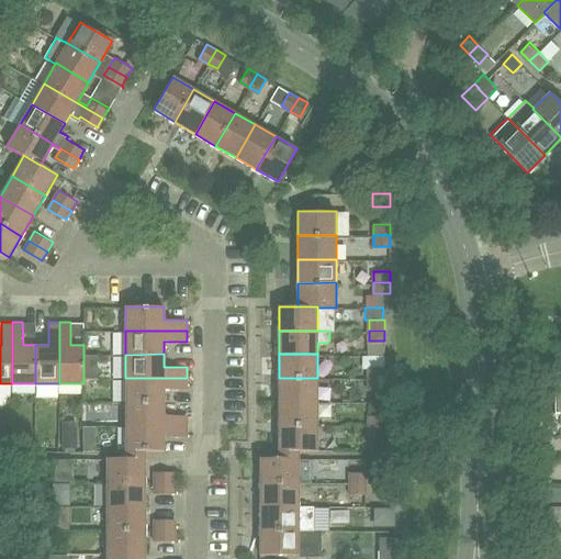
[(369,367),(369,378),(384,378),(384,367),(369,367)]
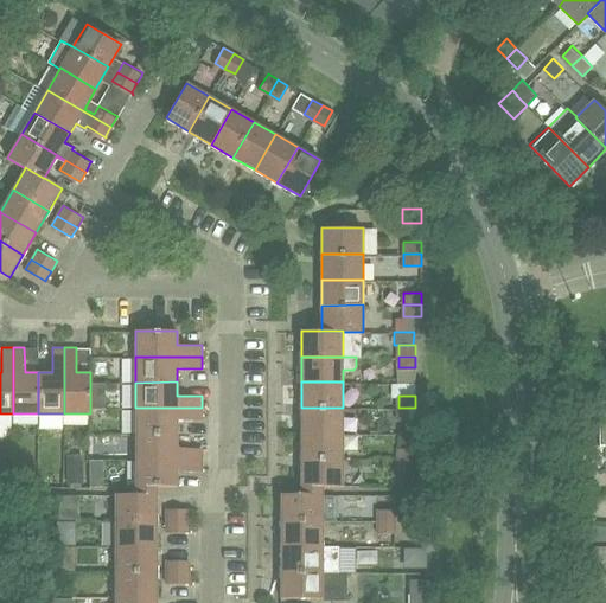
[(90,398),(90,408),(104,408),(104,398),(90,398)]
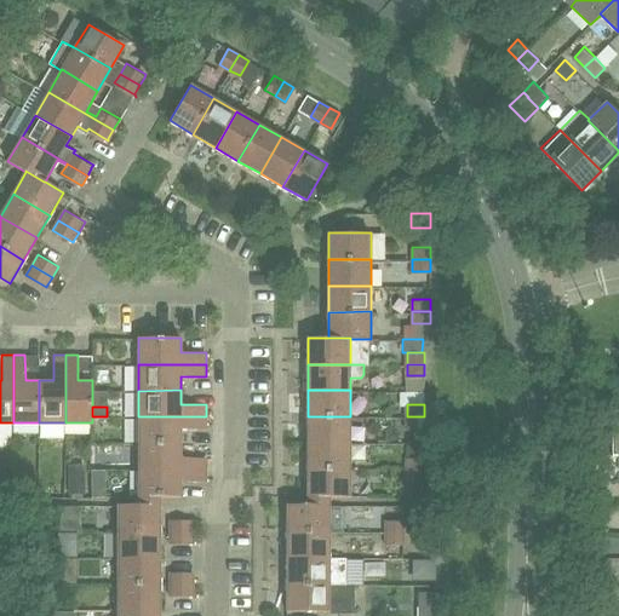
[(181,443),(181,429),(206,429),(206,416),(138,416),(138,443),(181,443)]
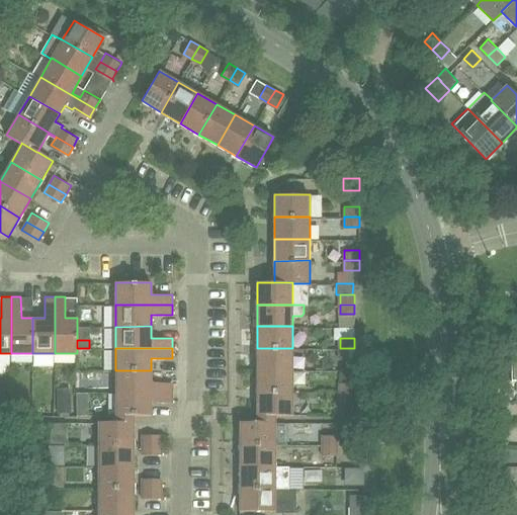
[(292,370),(292,348),(257,348),(257,370),(292,370)]
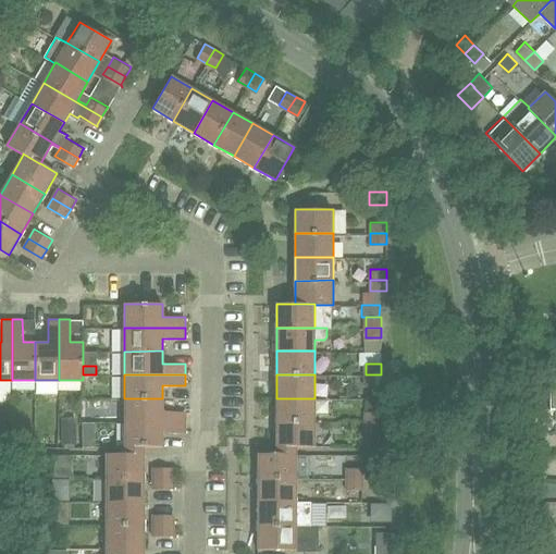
[(381,385),(381,374),(366,374),(366,385),(381,385)]
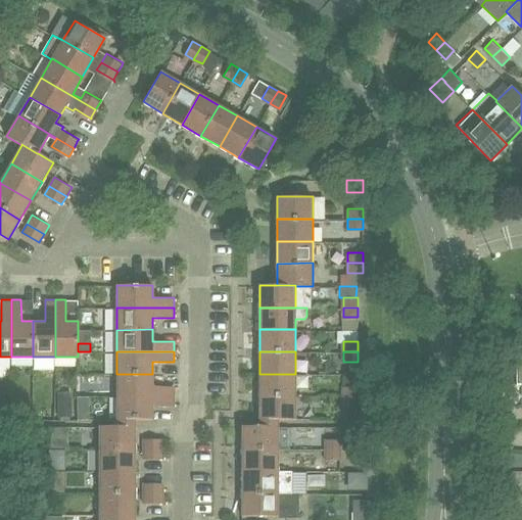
[(174,395),(174,385),(152,385),(152,374),(116,374),(117,395),(174,395)]
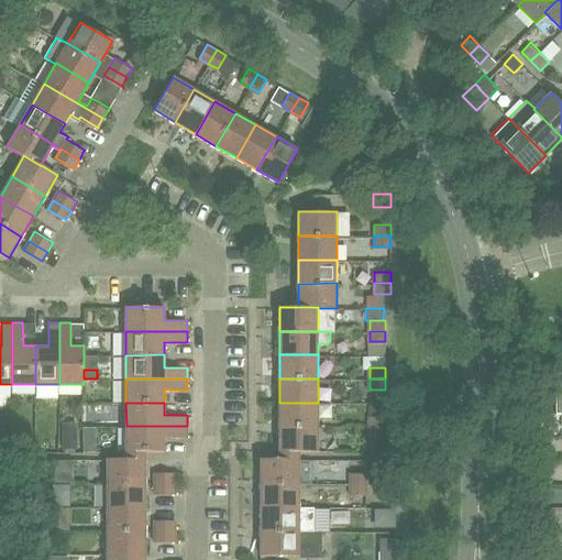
[(318,426),(318,403),(279,403),(279,426),(318,426)]
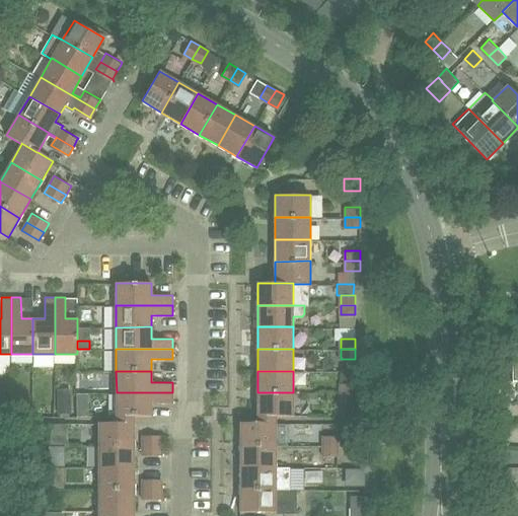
[(341,382),(341,392),(355,392),(355,382),(341,382)]
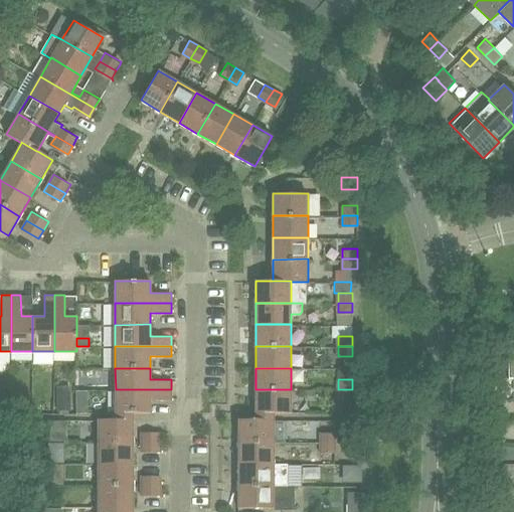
[(86,412),(86,389),(75,389),(75,412),(86,412)]
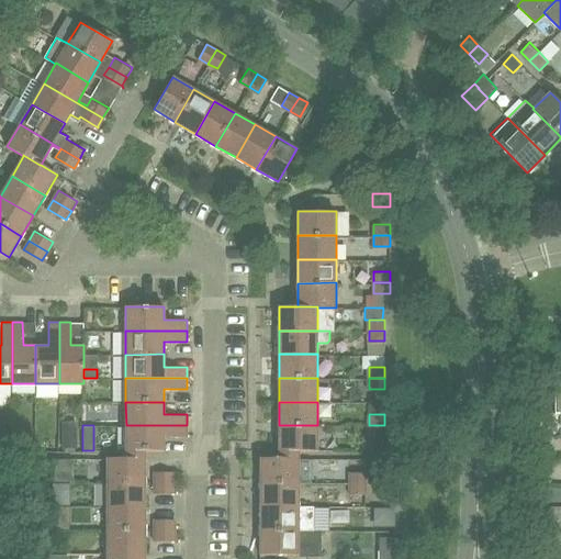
[(164,449),(164,436),(187,436),(187,425),(126,425),(126,449),(164,449)]
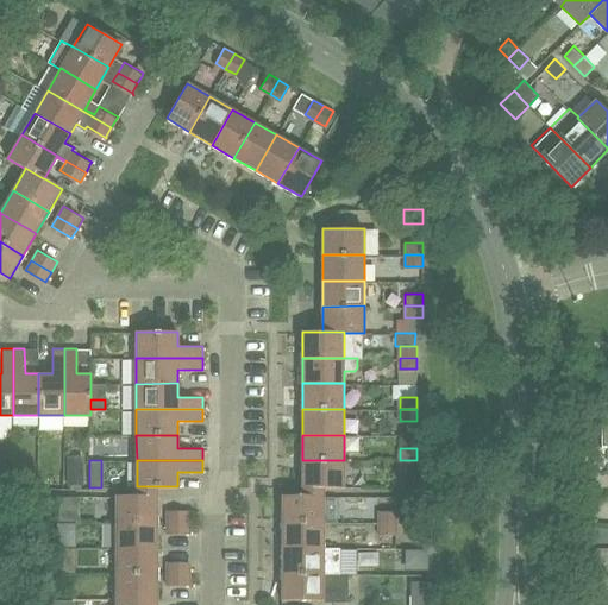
[(344,486),(344,460),(302,460),(302,486),(344,486)]
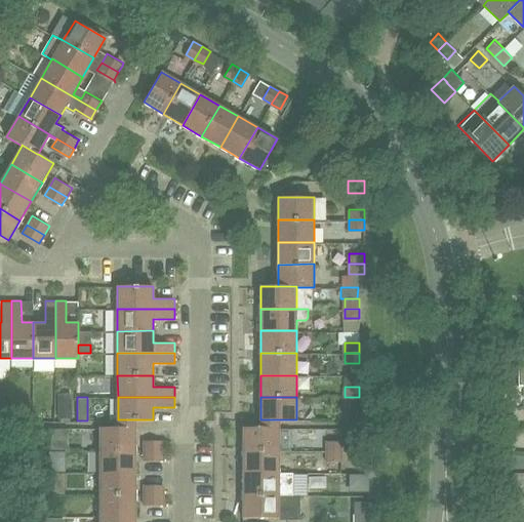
[(359,407),(359,397),(345,397),(345,407),(359,407)]
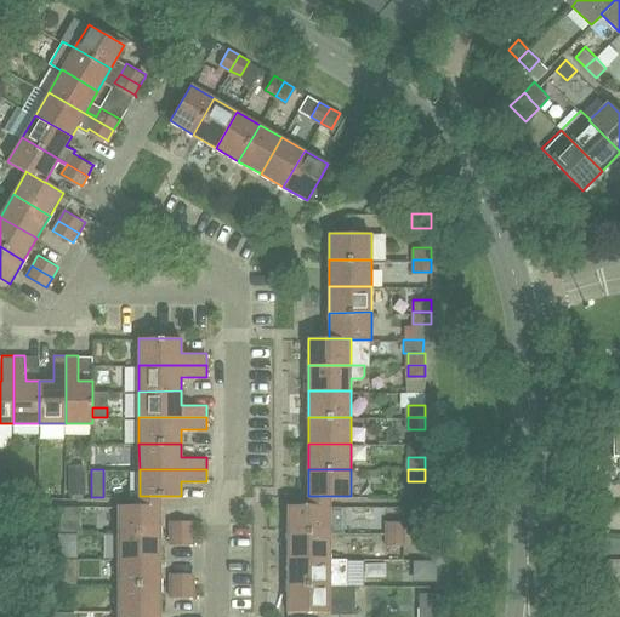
[(79,529),(79,506),(70,506),(58,506),(58,529),(79,529)]
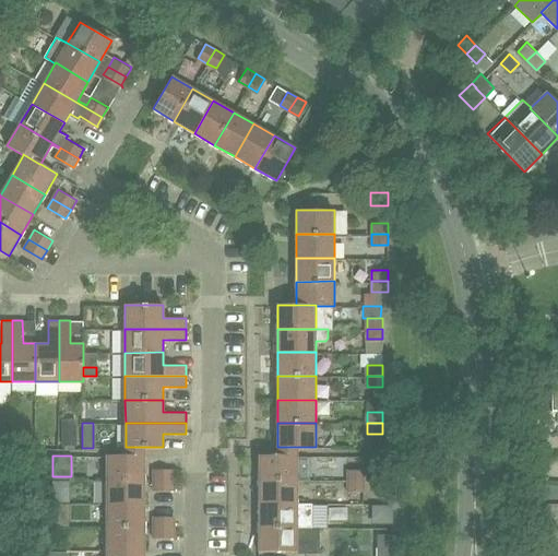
[(144,480),(144,456),(106,456),(106,480),(144,480)]
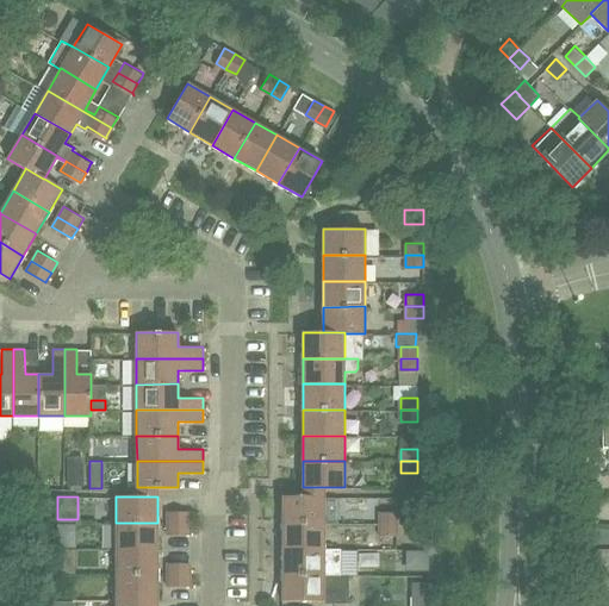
[(324,523),(324,497),(284,497),(284,522),(324,523)]
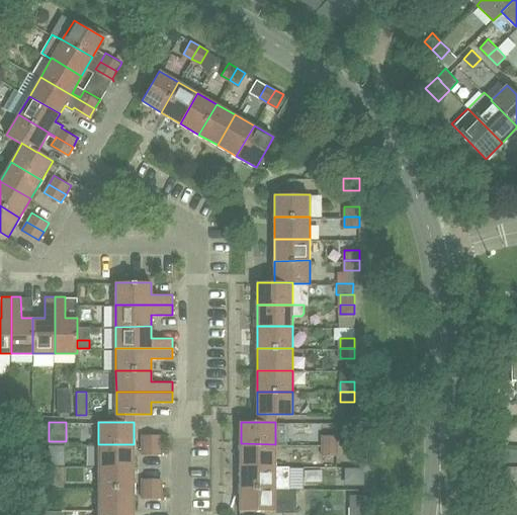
[(142,444),(161,444),(161,434),(142,434),(142,444)]
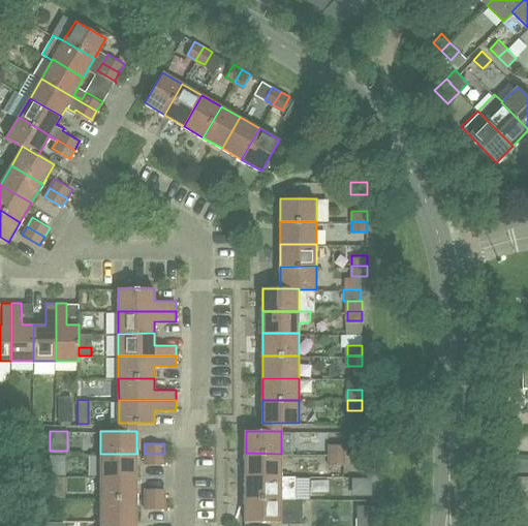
[(330,454),(344,454),(344,444),(330,444),(330,454)]
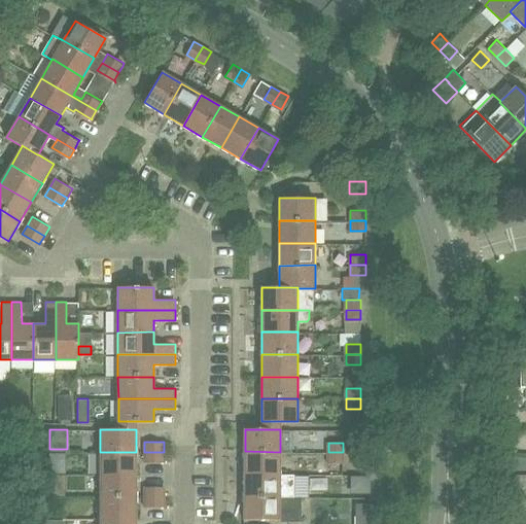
[(280,474),(280,452),(245,451),(245,474),(280,474)]
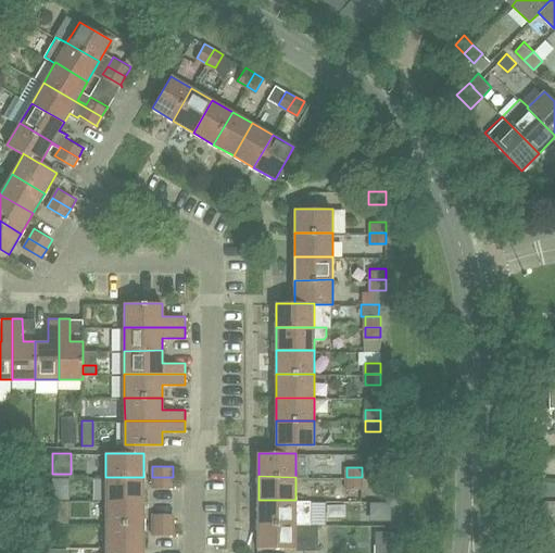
[(144,500),(143,477),(105,477),(105,500),(144,500)]
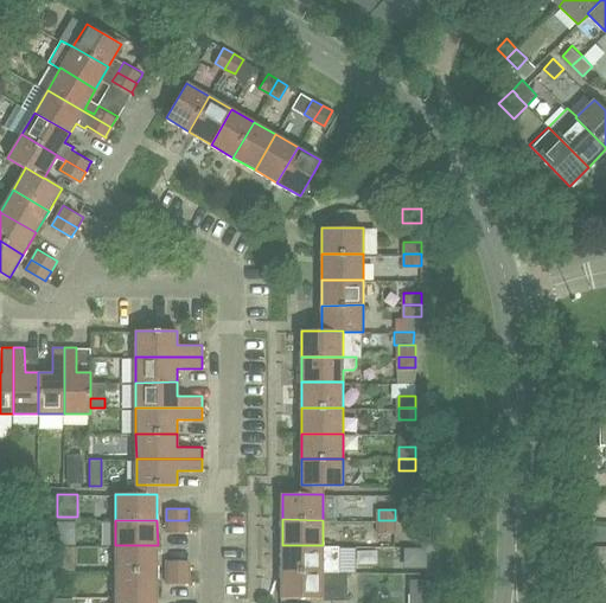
[(189,520),(166,520),(166,531),(189,531),(189,520)]
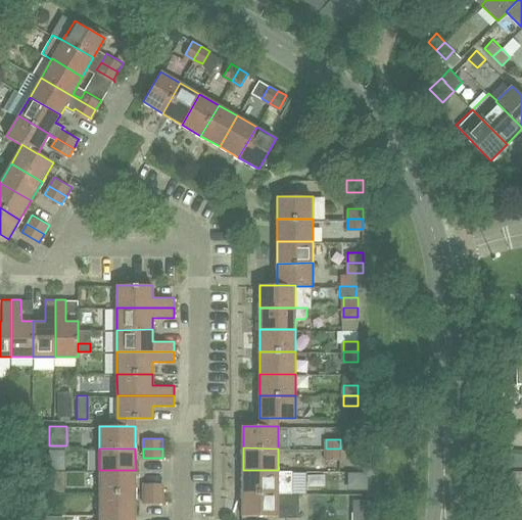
[(340,448),(326,448),(326,458),(340,459),(340,448)]
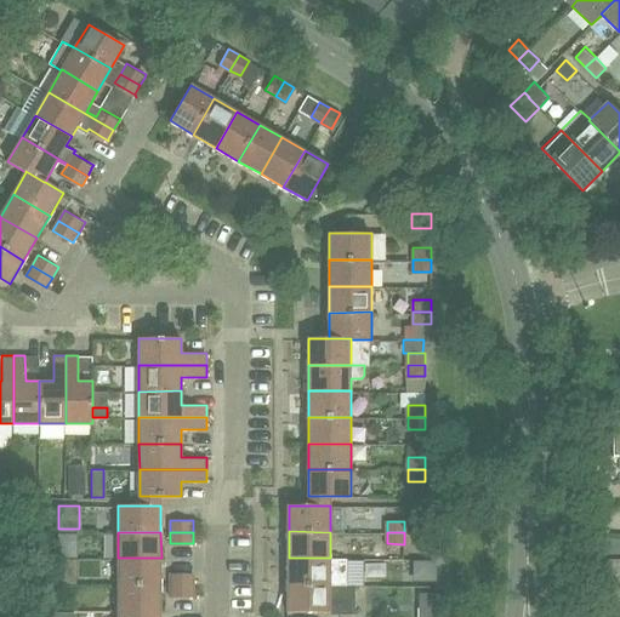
[(161,584),(161,558),(118,558),(118,584),(161,584)]
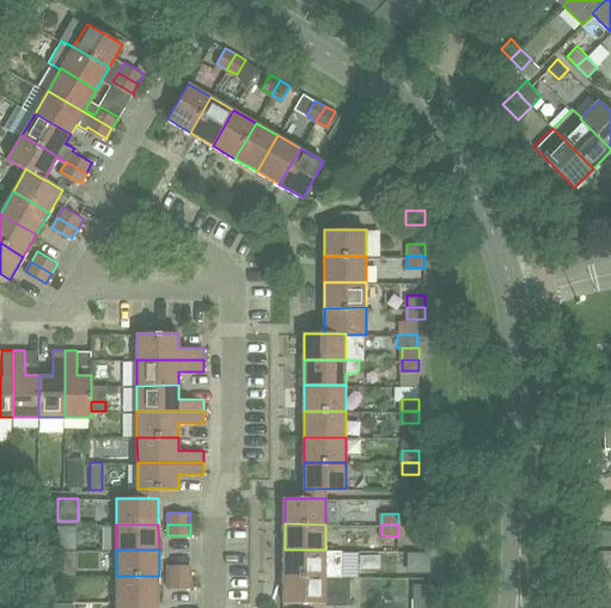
[(344,576),(344,550),(325,550),(285,550),(283,576),(325,576),(344,576)]
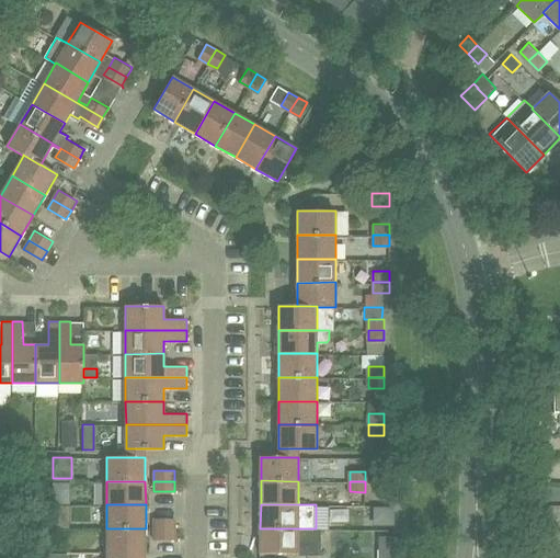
[(396,515),(390,505),(376,505),(376,523),(395,523),(396,515)]
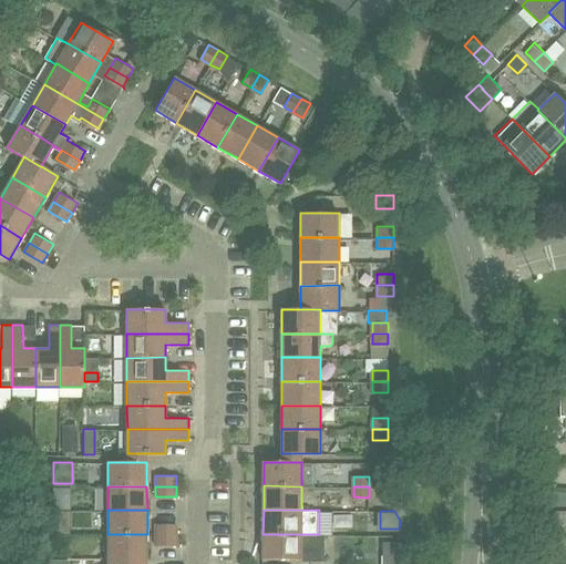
[(548,534),(559,534),(559,521),(548,521),(548,534)]
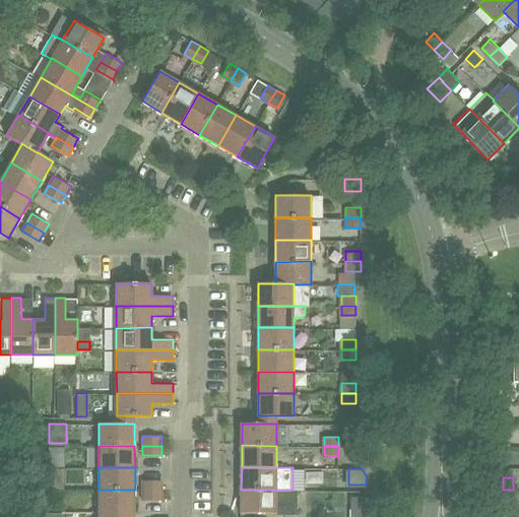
[(142,490),(161,490),(161,479),(142,479),(142,490)]
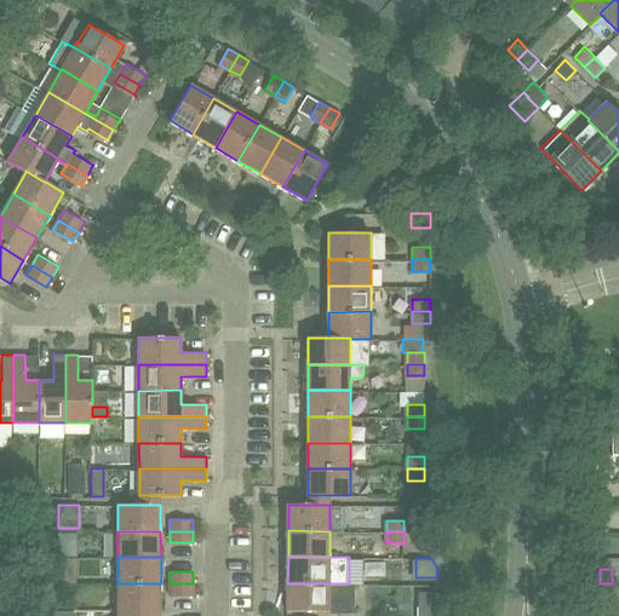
[(161,609),(161,583),(118,583),(118,609),(161,609)]
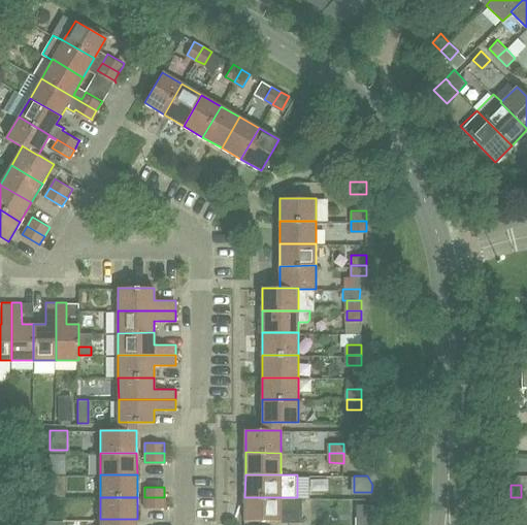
[(164,497),(144,497),(145,506),(164,506),(164,497)]
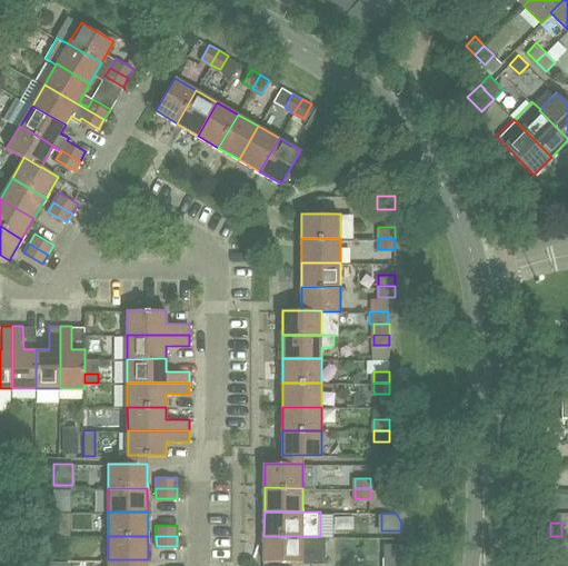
[(328,536),(320,536),(302,536),(263,536),(263,560),(328,560),(328,536)]
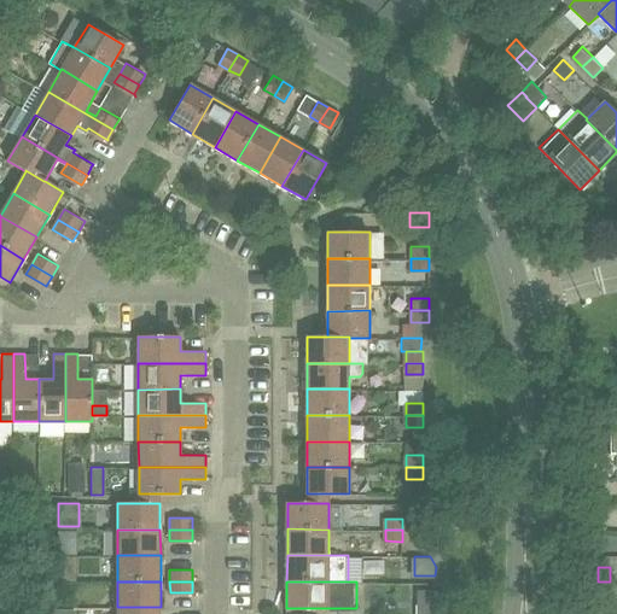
[(610,582),(598,582),(598,597),(610,597),(610,582)]
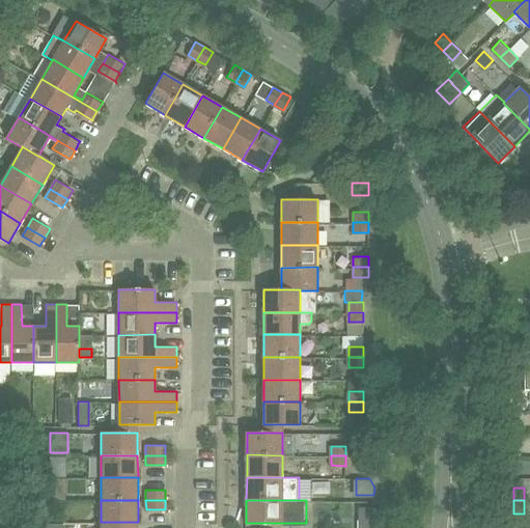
[(375,527),(377,505),(358,505),(358,527),(375,527)]
